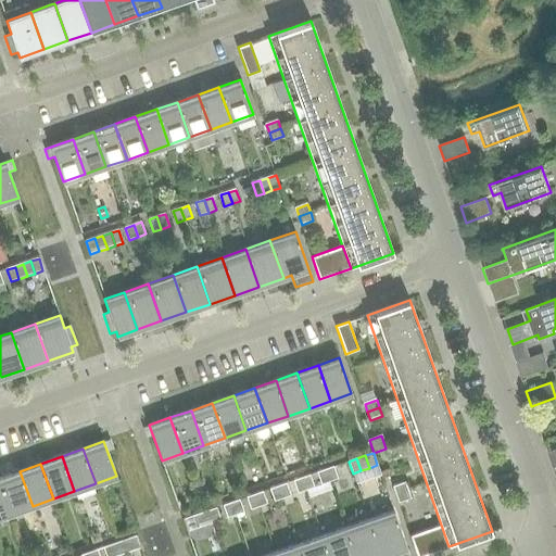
[(325,469),(329,482),(338,479),(333,467),(325,469)]
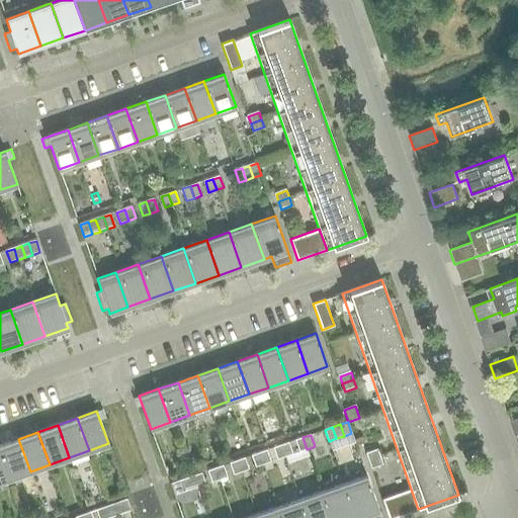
[(307,449),(303,437),(295,440),(298,451),(307,449)]
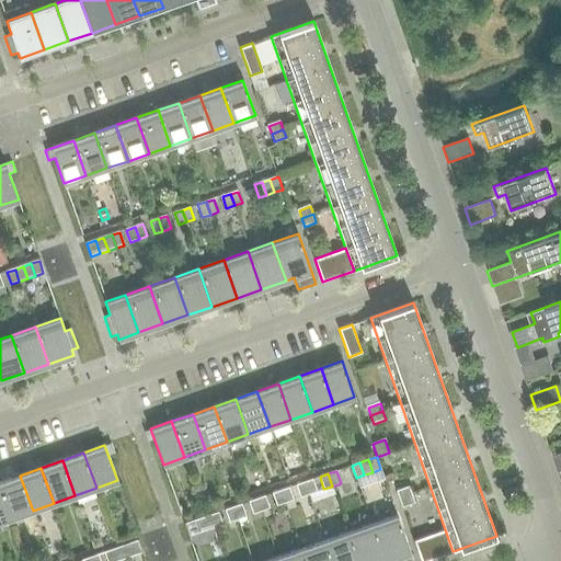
[(20,476),(0,481),(0,487),(11,518),(33,511),(20,476)]
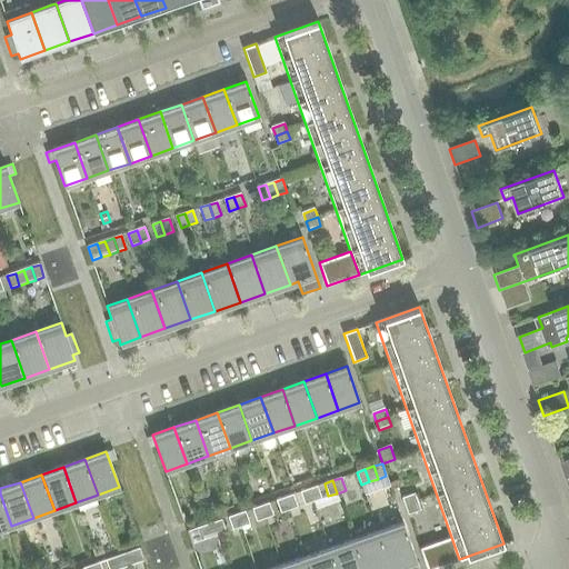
[(309,489),(312,502),(321,499),(317,487),(309,489)]
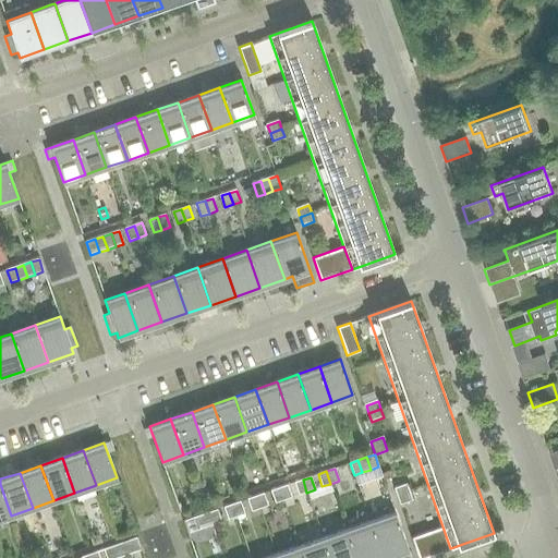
[(299,495),(306,493),(303,480),(294,483),(299,495)]
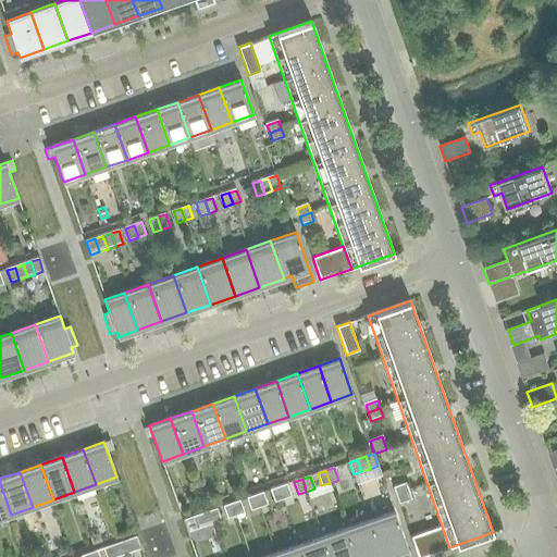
[(0,483),(0,518),(11,515),(0,483)]
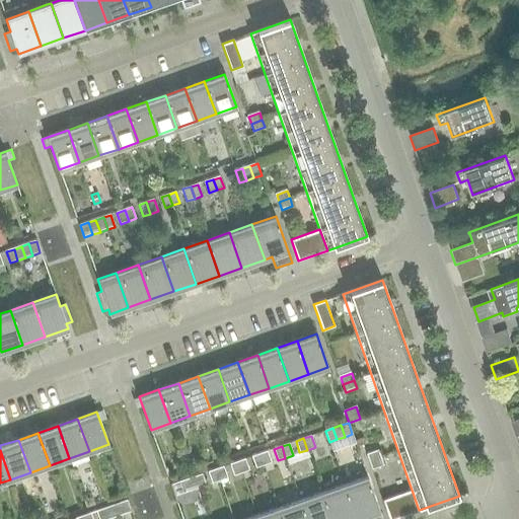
[(368,455),(371,462),(382,458),(379,450),(368,455)]
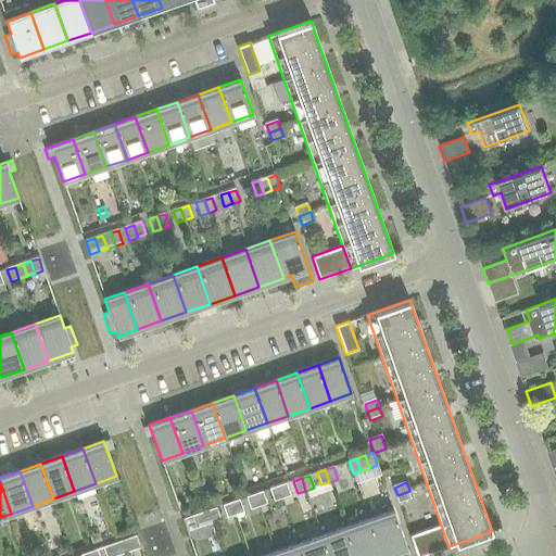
[(278,487),(282,498),(291,495),(287,483),(278,487)]
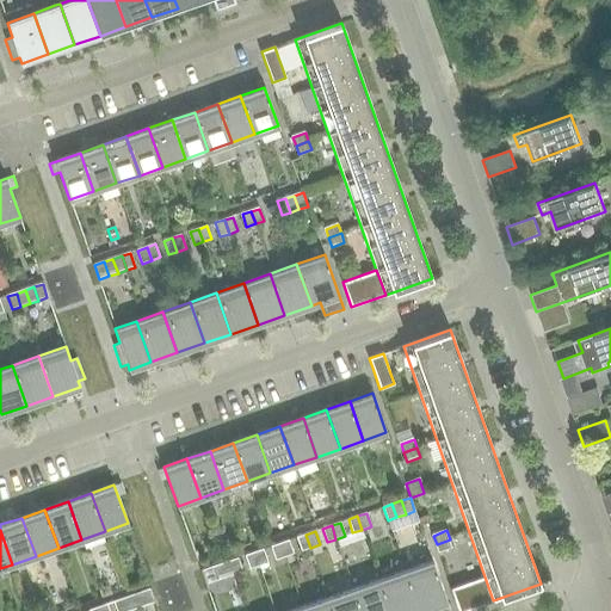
[(310,548),(306,535),(296,538),(301,551),(310,548)]
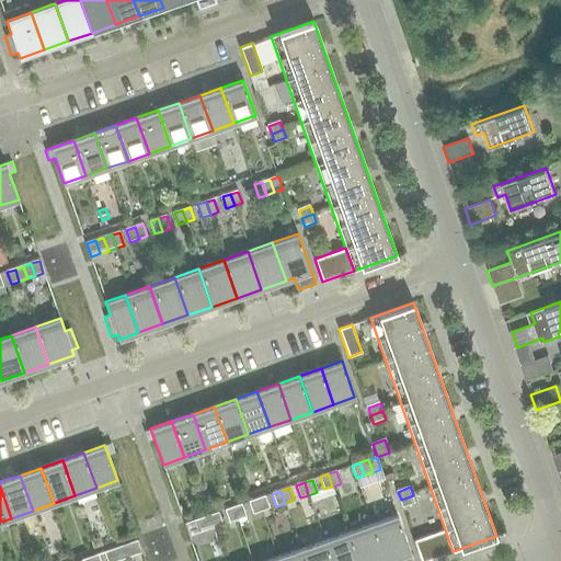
[(401,500),(403,508),(416,503),(413,495),(401,500)]
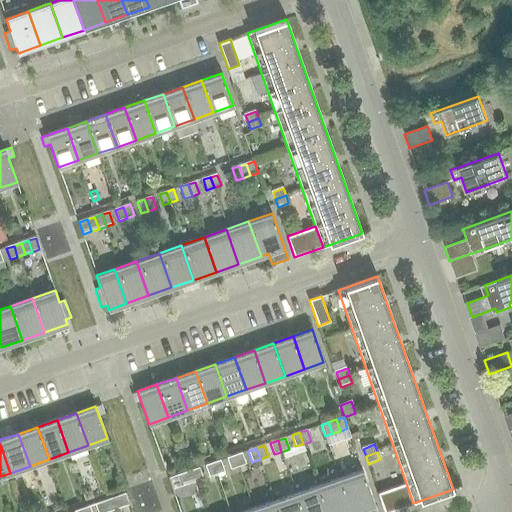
[(234,455),(238,467),(246,464),(242,453),(234,455)]
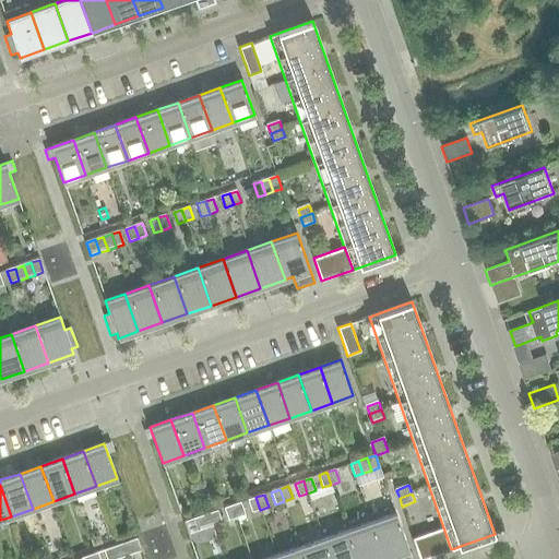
[(252,513),(260,510),(256,497),(248,500),(252,513)]
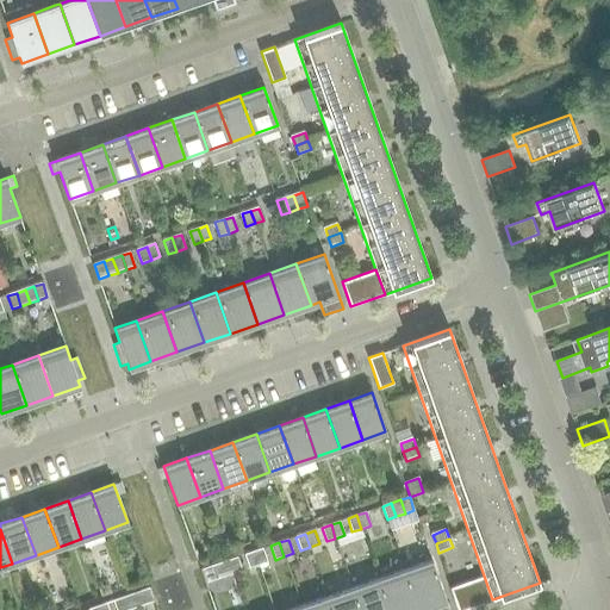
[(267,562),(262,548),(254,552),(259,565),(267,562)]
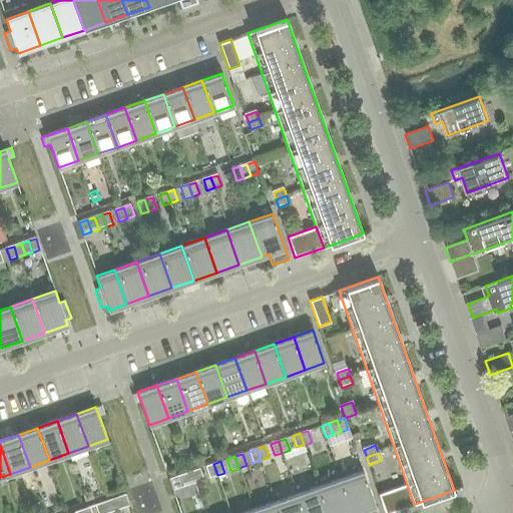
[(209,478),(217,475),(213,464),(205,466),(209,478)]
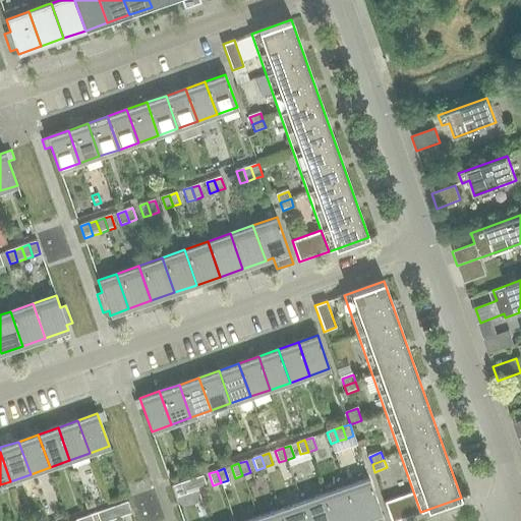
[(199,490),(208,488),(204,477),(196,479),(199,490)]
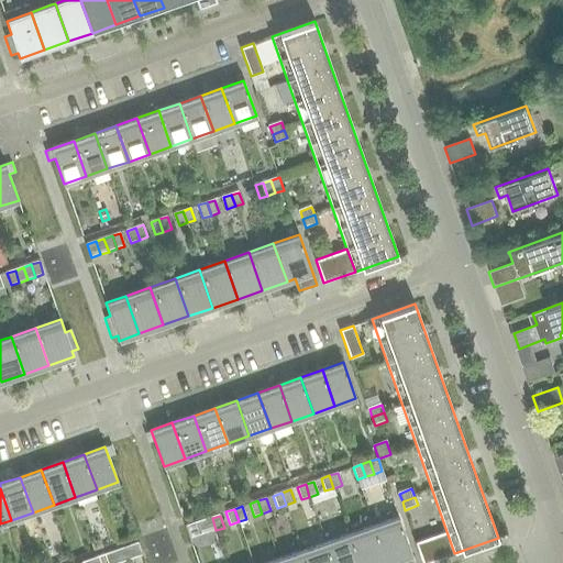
[(414,562),(398,517),(373,526),(385,562),(387,562),(394,561),(395,562),(414,562)]
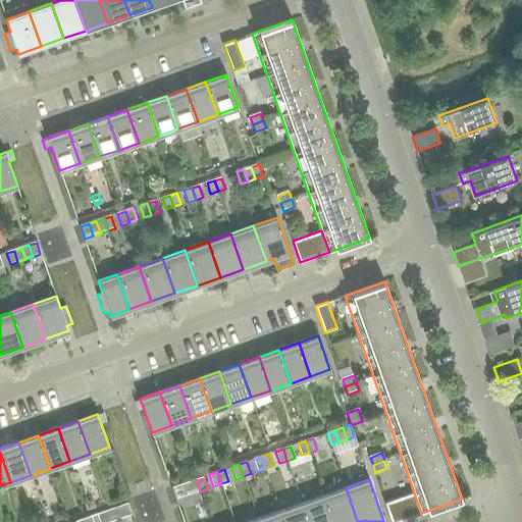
[(200,491),(197,480),(189,483),(193,494),(200,491)]
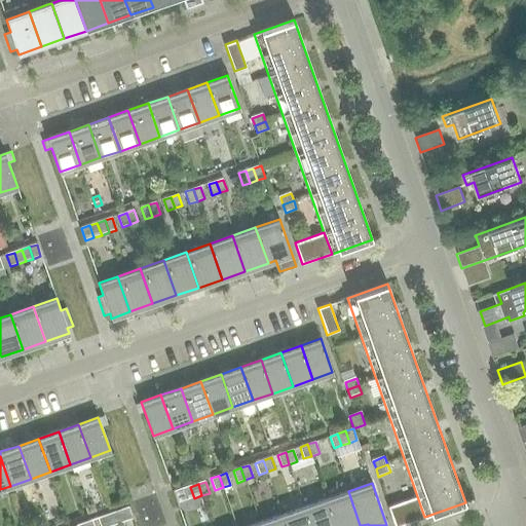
[(194,498),(190,487),(183,489),(187,500),(194,498)]
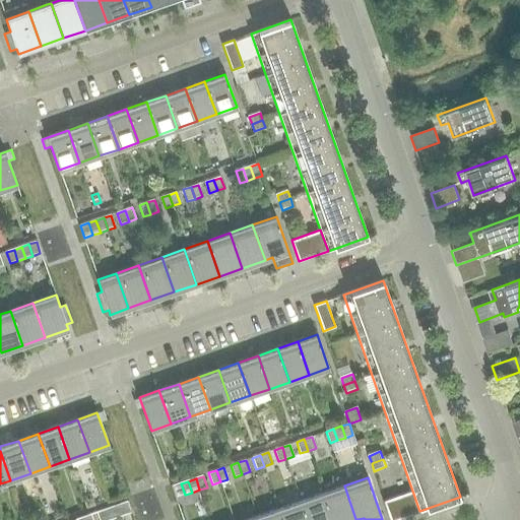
[(185,495),(181,483),(173,486),(177,498),(185,495)]
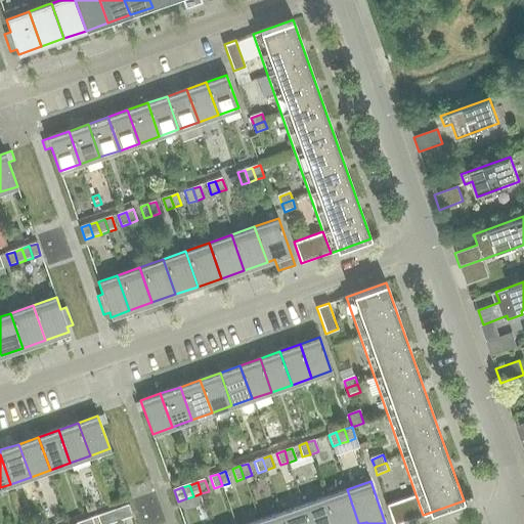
[(358,523),(347,489),(323,497),(333,523),(358,523)]
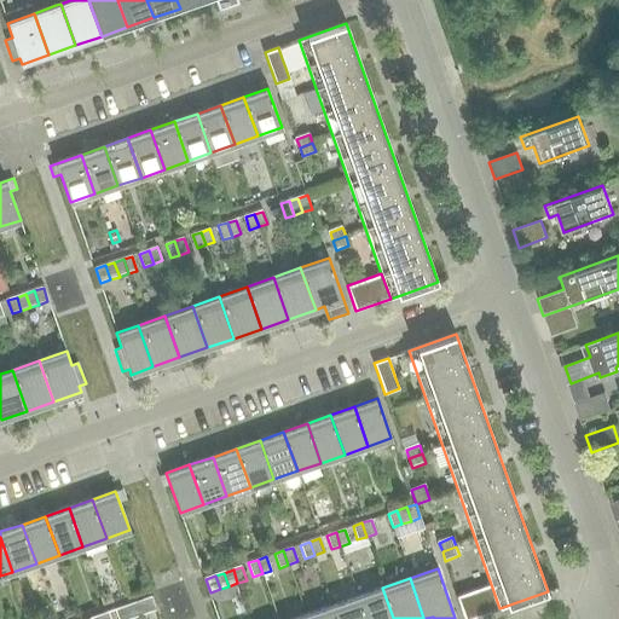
[(456,596),(464,618),(469,618),(499,608),(491,584),(456,596)]
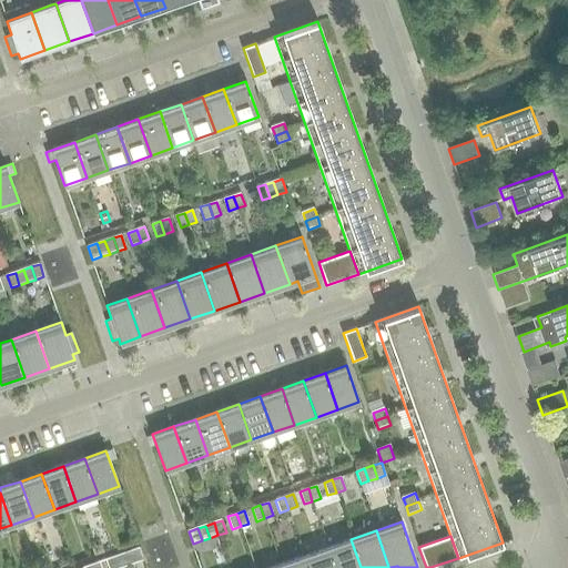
[(361,567),(351,539),(326,548),(333,567),(361,567)]
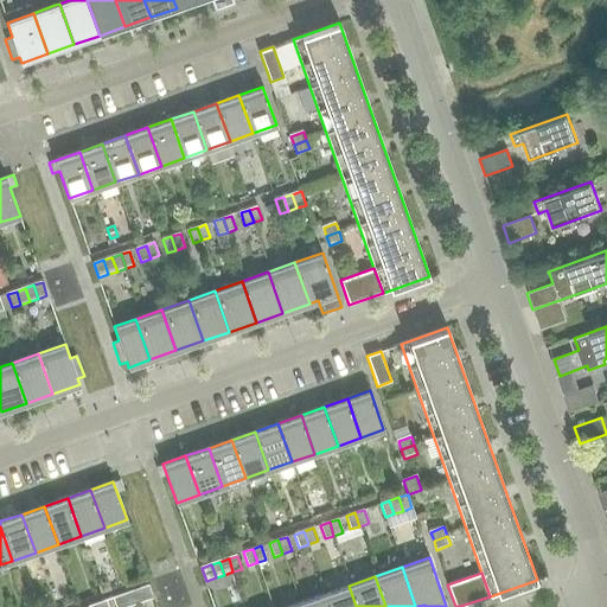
[(142,601),(152,598),(147,585),(138,588),(142,601)]
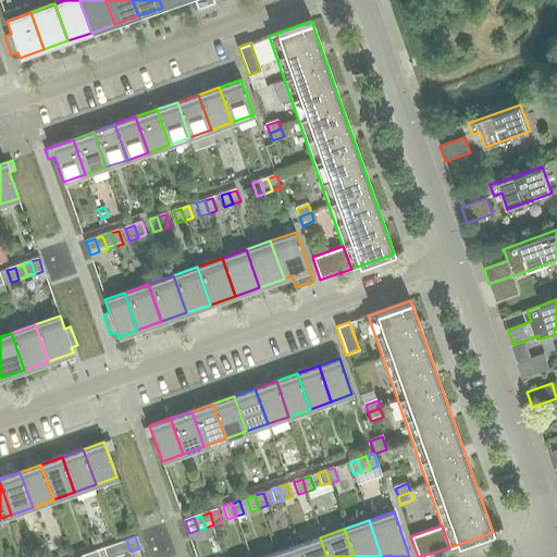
[(326,556),(320,537),(296,546),(299,556),(326,556)]
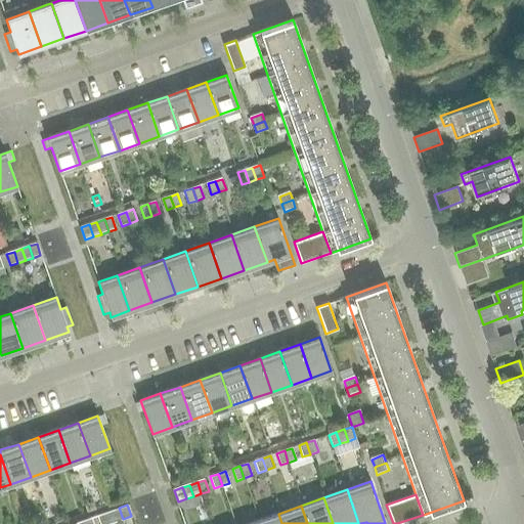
[(123,519),(119,508),(112,510),(116,521),(123,519)]
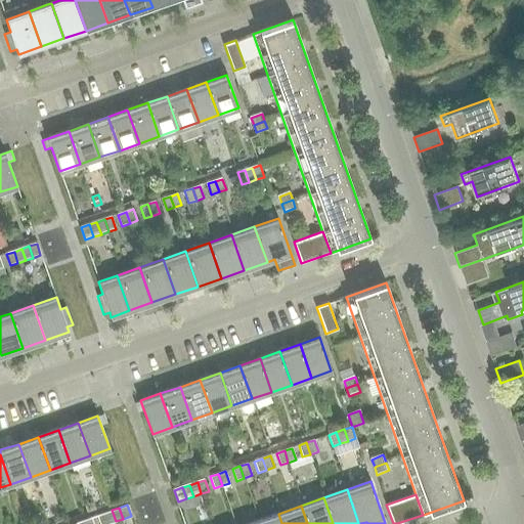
[(116,521),(112,510),(104,513),(107,523),(116,521)]
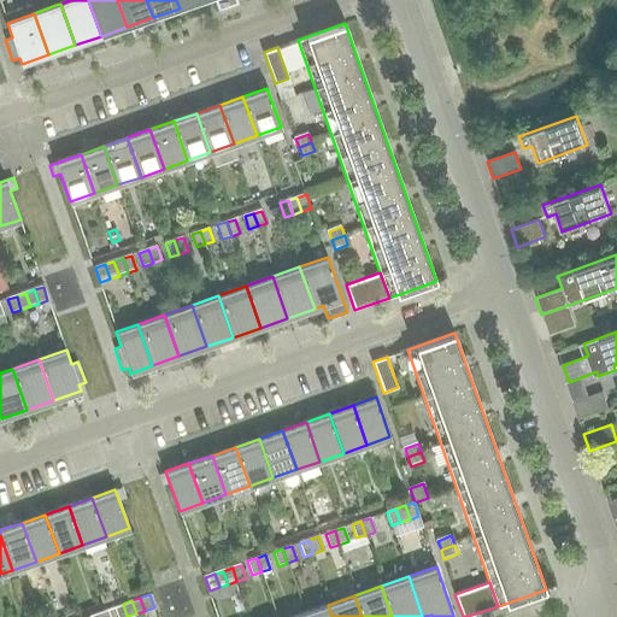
[(125,616),(127,616),(123,604),(113,606),(117,616),(125,616)]
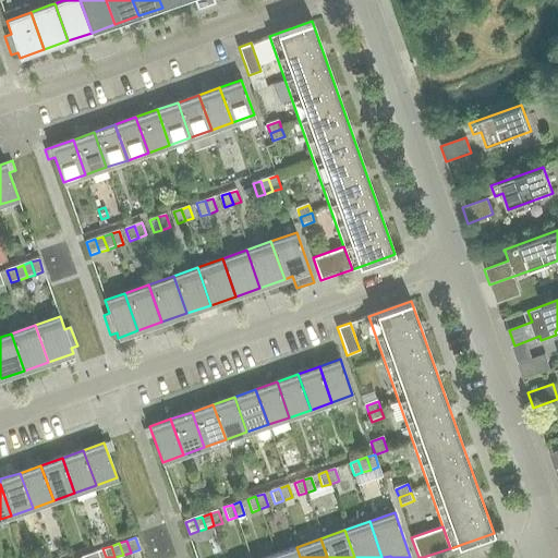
[(300,557),(296,547),(271,556),(273,557),(300,557)]
